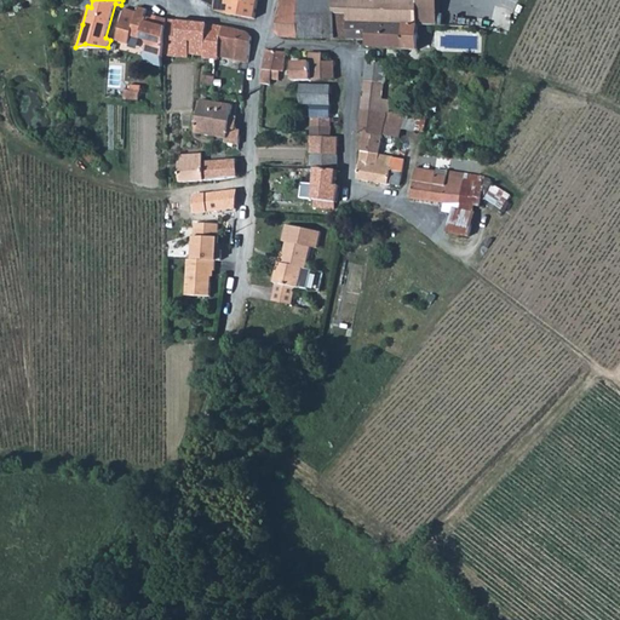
[(254,18),(257,0),(214,0),(214,5),(214,10),(234,15),(254,18)]
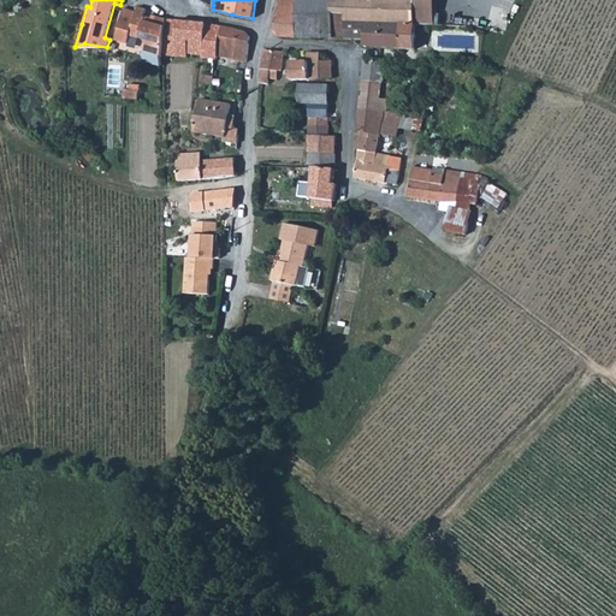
[(298,37),(298,0),(279,0),(274,31),(279,36),(298,37)]
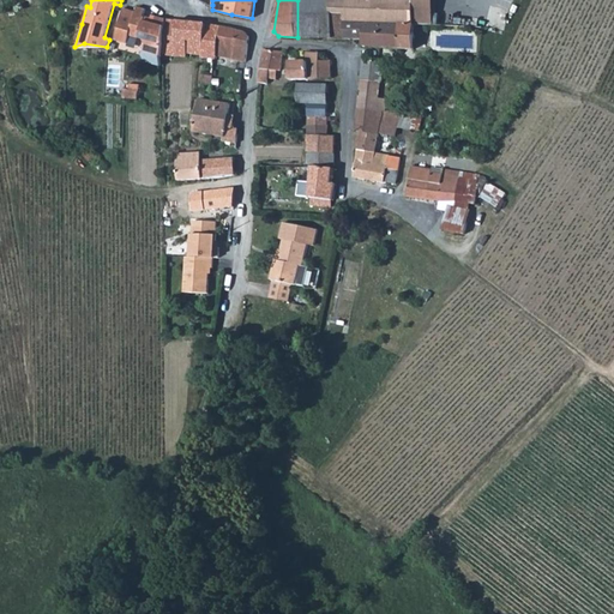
[(315,35),(332,35),(331,0),(298,0),(298,37),(315,38),(315,35)]
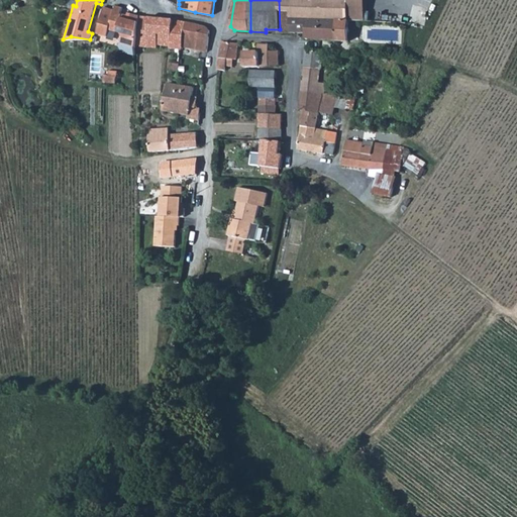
[(308,20),(324,20),(348,21),(349,14),(348,0),(279,0),(280,29),(280,32),(307,33),(308,20)]
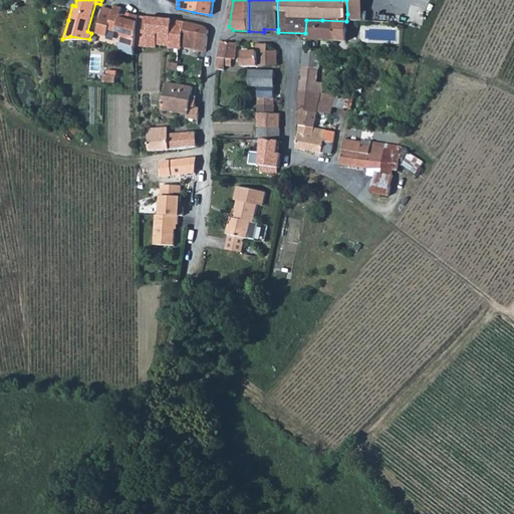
[(363,0),(346,0),(347,14),(346,21),(363,22),(363,0)]
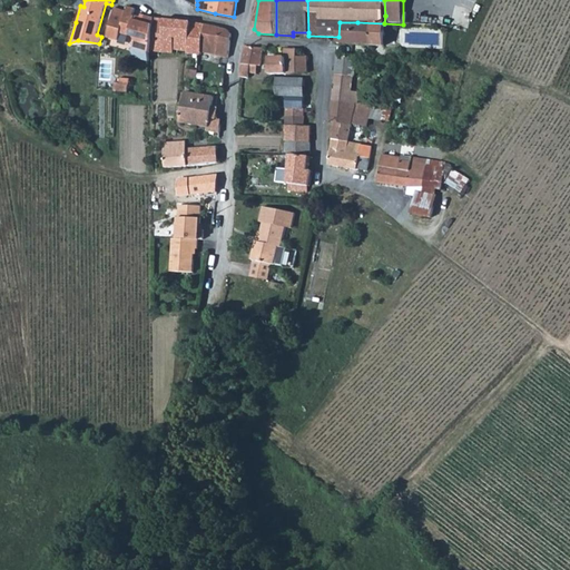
[(126,11),(116,7),(112,15),(105,37),(117,40),(119,32),(134,36),(137,41),(135,49),(149,52),(150,51),(151,42),(154,32),(154,23),(153,18),(140,16),(140,17),(139,21),(135,21),(135,18),(133,17),(134,16),(135,9),(127,7),(126,11)]
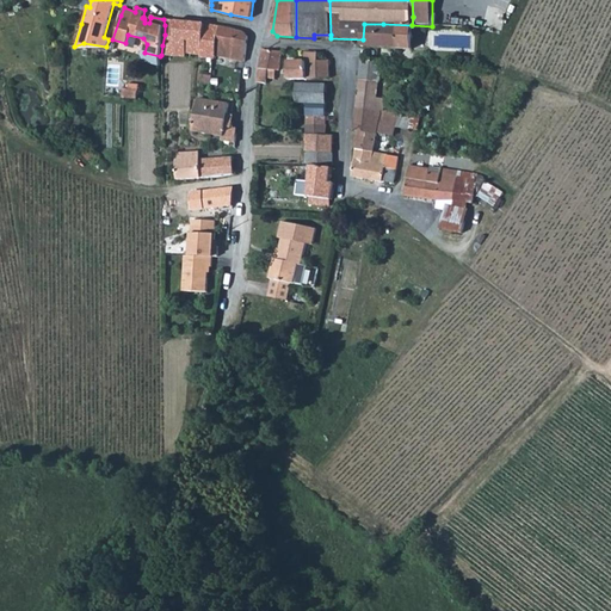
[(162,45),(161,55),(186,56),(186,53),(187,39),(176,38),(177,20),(164,19),(165,25),(165,35),(162,45)]
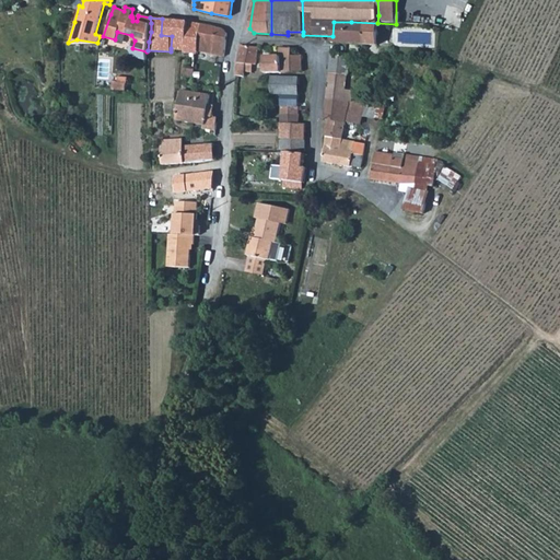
[(172,36),(171,48),(186,50),(186,41),(186,31),(188,22),(162,19),(161,35),(172,36)]
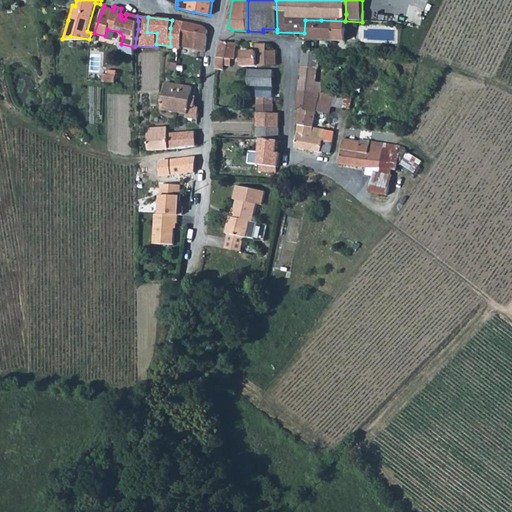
[(181,48),(182,37),(184,21),(172,20),(170,28),(170,37),(170,46),(170,48),(178,48),(181,48)]
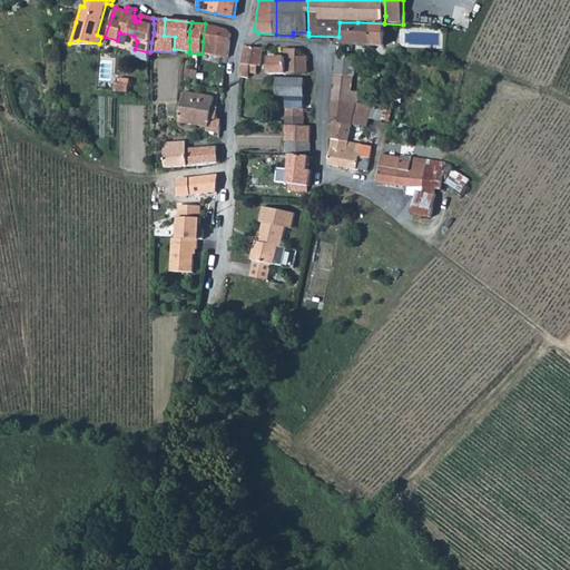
[(384,23),(357,22),(340,22),(338,37),(338,43),(361,45),(383,46),(384,23)]
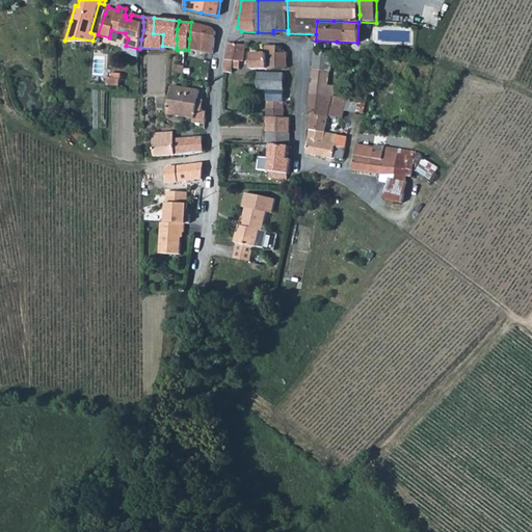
[(204,42),(202,51),(213,52),(215,31),(212,27),(191,22),(189,38),(204,42)]
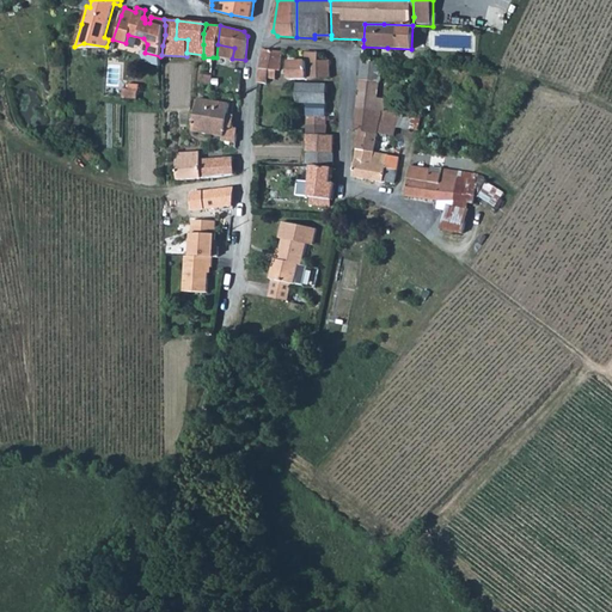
[(258,77),(267,78),(275,79),(276,69),(280,71),(283,51),(264,50),(259,68),(258,77)]
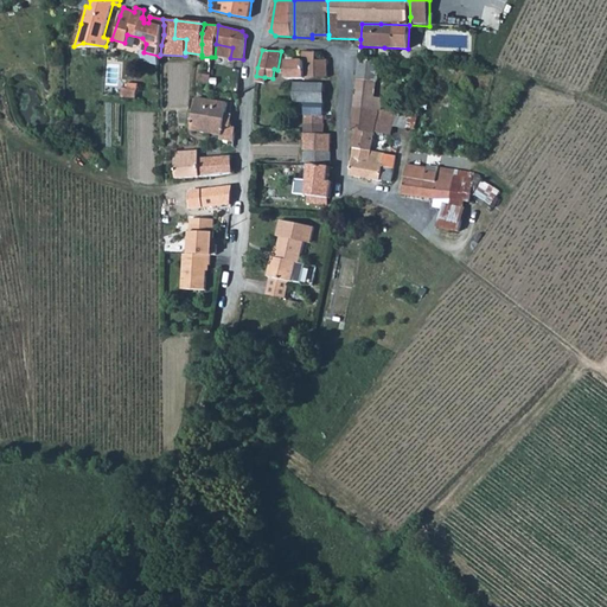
[(286,61),(286,78),(294,78),(326,78),(326,59),(328,58),(328,53),(302,52),(302,61),(286,61)]
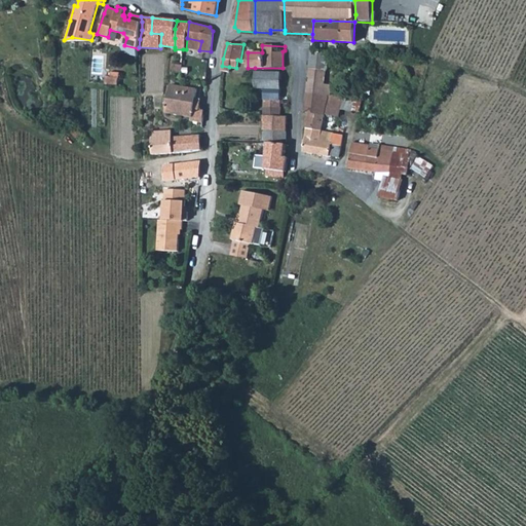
[(307,91),(334,95),(334,91),(330,91),(331,85),(324,83),(326,70),(328,70),(329,52),(311,49),(307,91)]
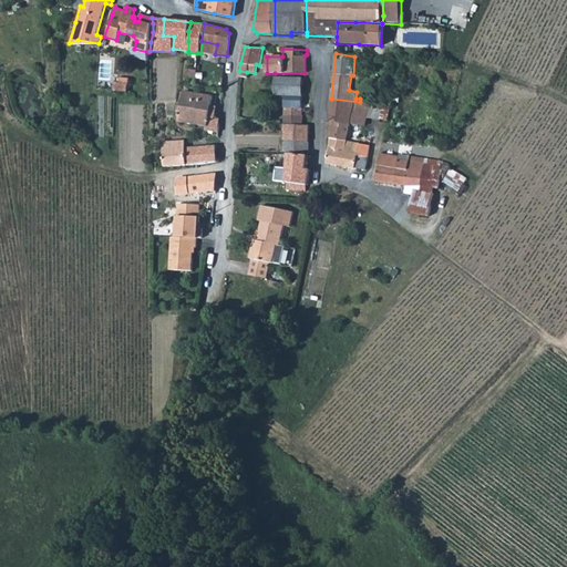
[(274,94),(285,95),(302,94),(303,79),(275,78),(274,94)]
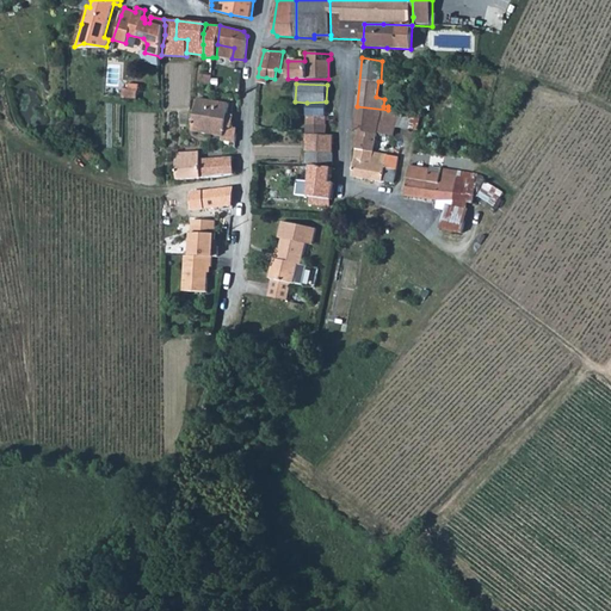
[(235,143),(235,128),(224,125),(228,104),(198,99),(192,131),(222,137),(221,141),(235,143)]
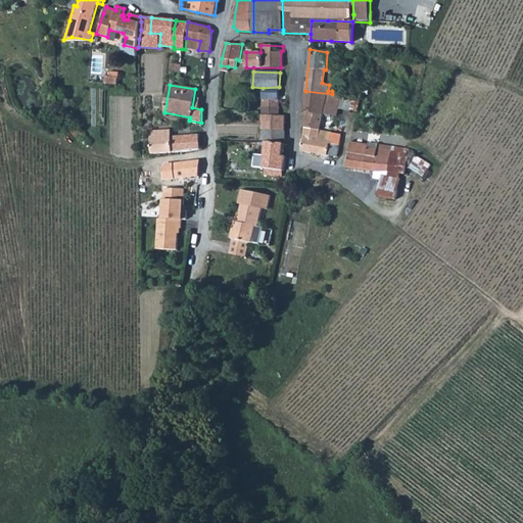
[(262,98),(279,100),(279,87),(263,88),(262,98)]
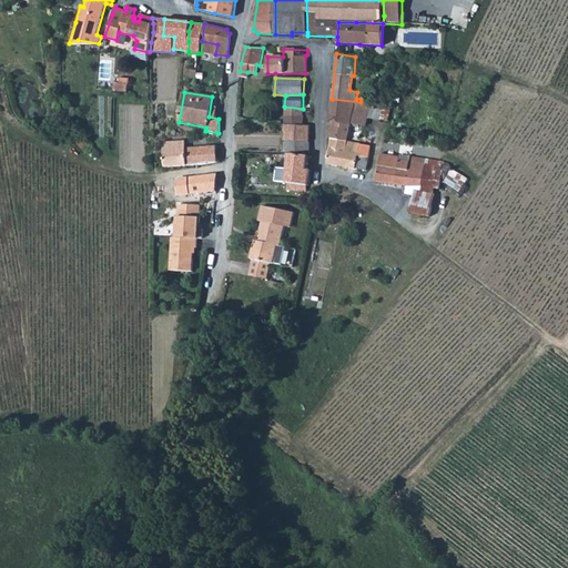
[(382,105),(361,102),(332,99),(330,121),(332,121),(350,123),(359,124),(365,125),(367,117),(379,118),(382,105)]
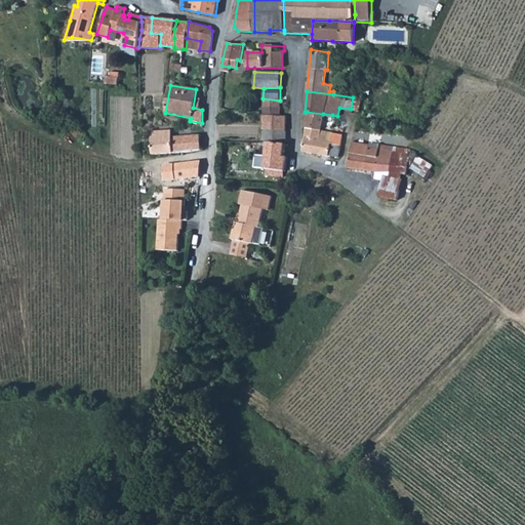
[(280,101),(263,98),(263,108),(279,108),(280,101)]
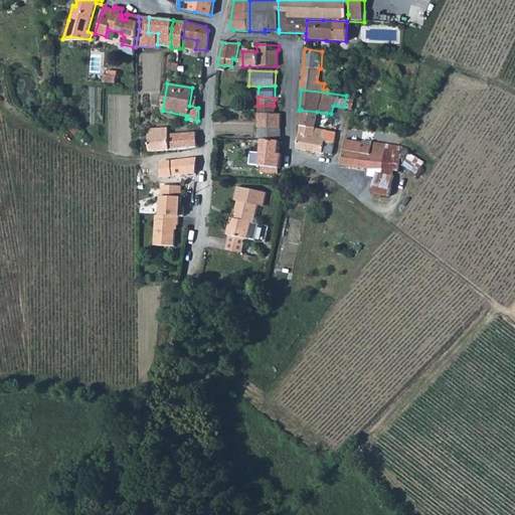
[(355,110),(356,99),(348,98),(347,110),(355,110)]
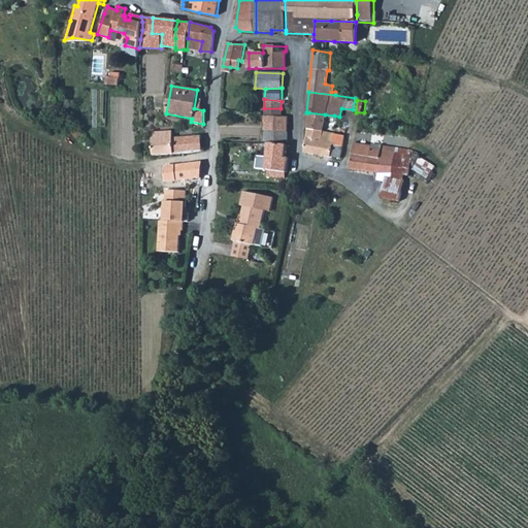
[(264,108),(264,116),(281,117),(281,108),(264,108)]
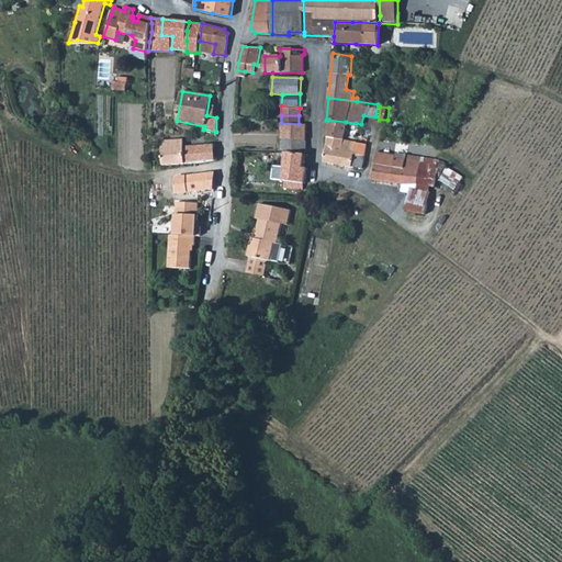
[(344,138),(344,133),(346,122),(328,120),(326,132),(327,136),(344,138)]
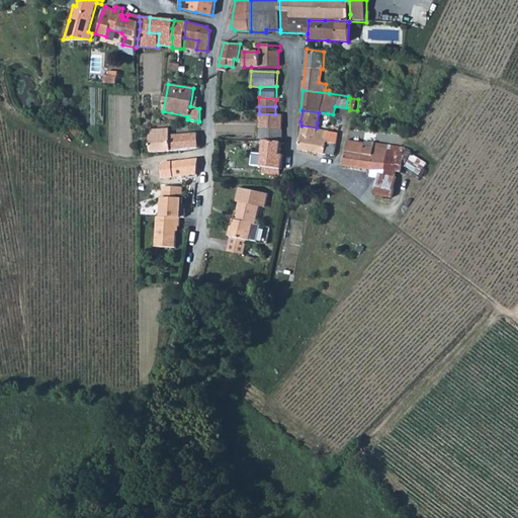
[(328,113),(319,112),(317,122),(326,124),(328,113)]
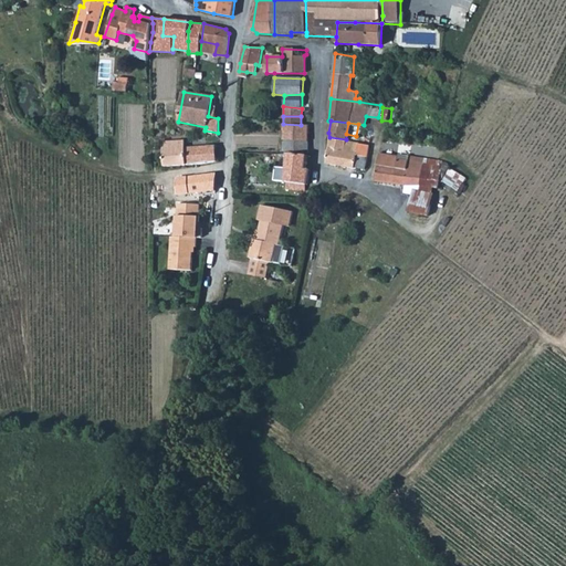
[(308,125),(301,125),(283,124),(283,139),(307,140),(308,125)]
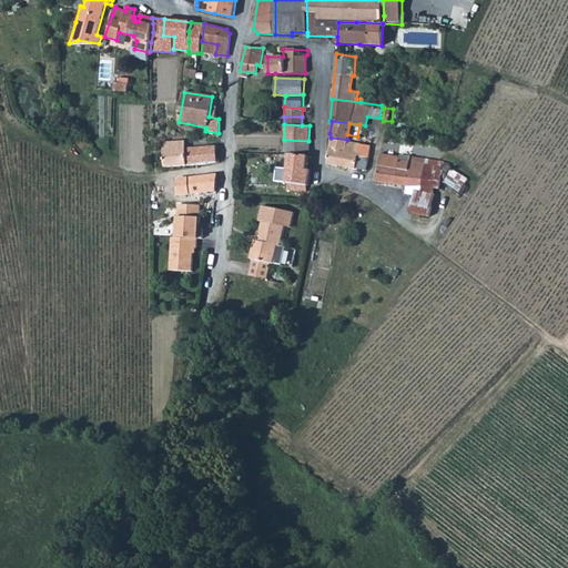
[(351,140),(347,140),(331,138),(327,163),(355,168),(355,166),(365,169),(367,156),(357,154),(358,144),(351,143),(351,140)]
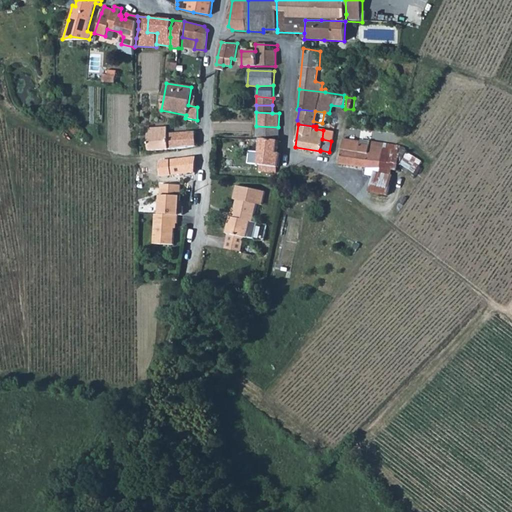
[(260,137),(278,138),(278,127),(256,126),(256,136),(260,137)]
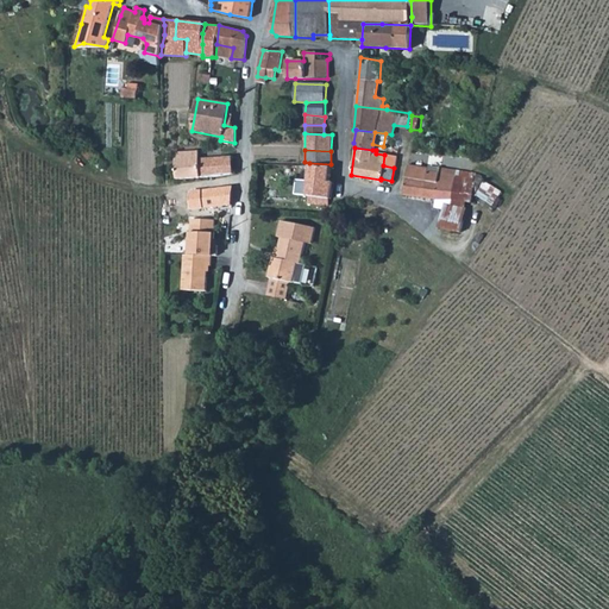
[(221,176),(232,174),(232,157),(176,161),(177,180),(221,176)]
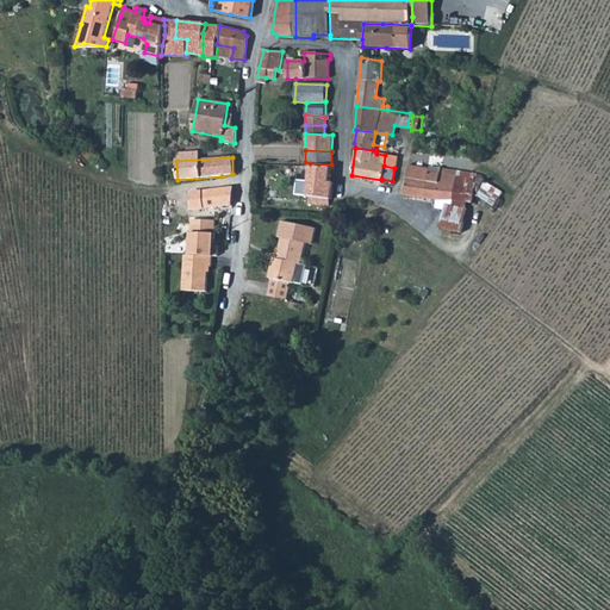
[(404,194),(406,194),(436,199),(452,199),(455,175),(427,172),(428,167),(419,166),(418,168),(409,166),(404,194)]
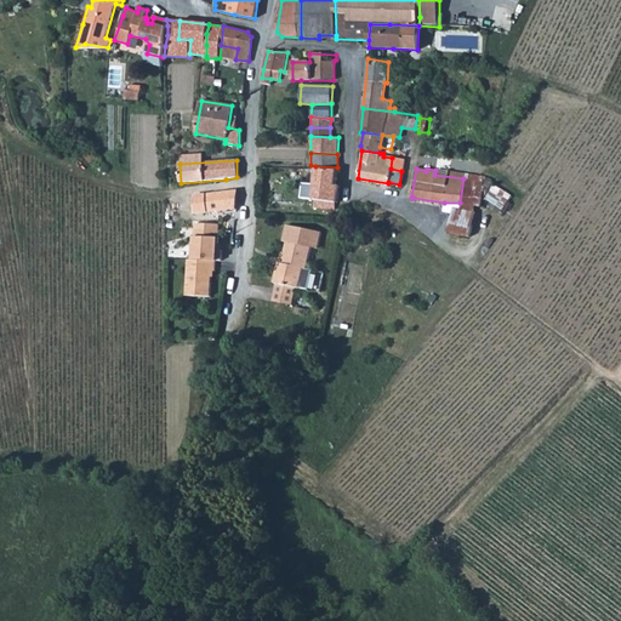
[(315,170),(314,206),(325,209),(325,201),(334,201),(337,201),(339,187),(335,186),(336,171),(315,170)]
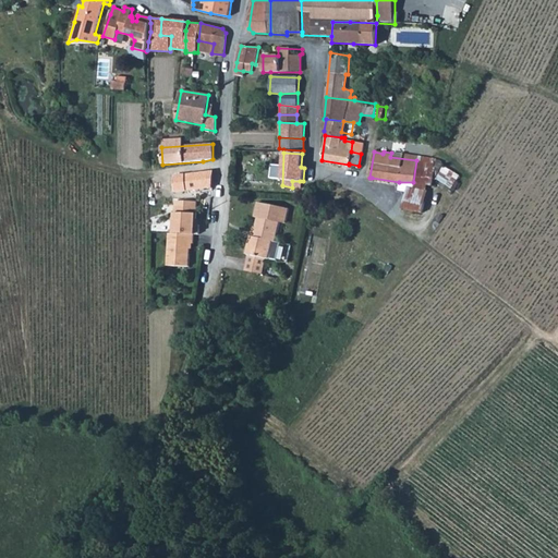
[(214,171),(184,174),(185,190),(211,187),(214,171)]
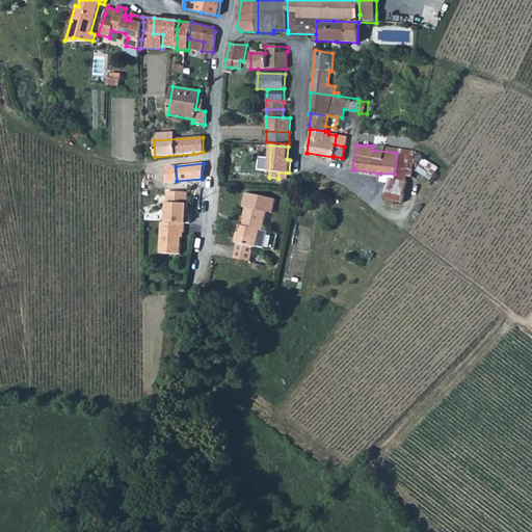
[(388,177),(384,198),(397,201),(402,181),(402,180),(388,177)]
